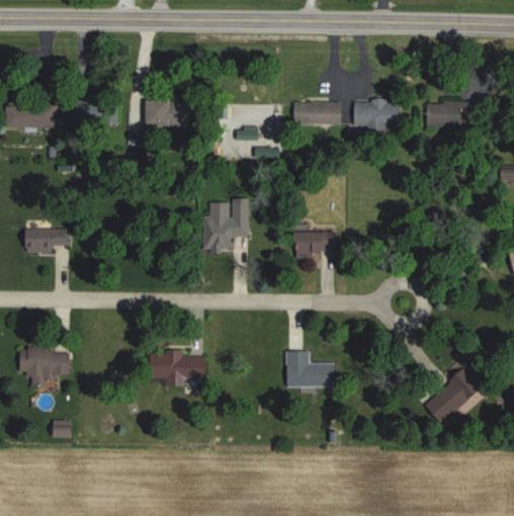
[(354,98),(352,125),(400,129),(402,101),(354,98)]
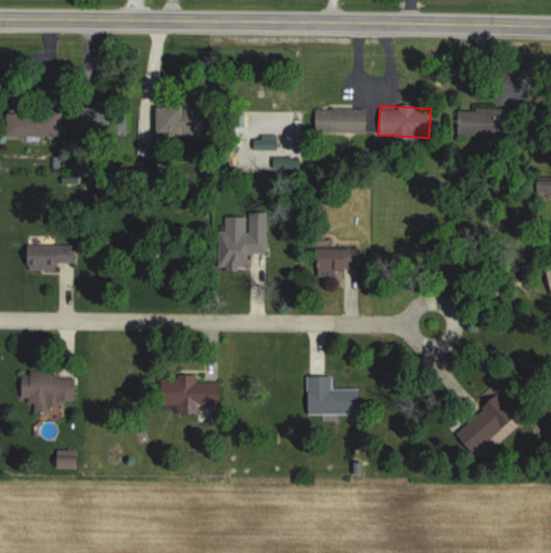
[(208,107),(158,106),(158,133),(207,134),(208,107)]
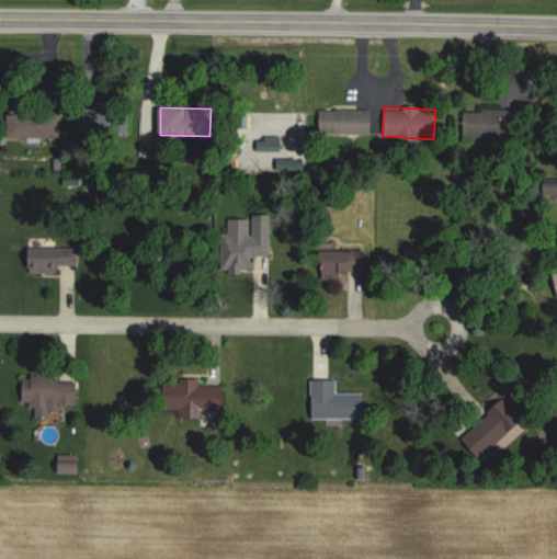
[(371,110),(318,109),(317,134),(371,135),(371,110)]
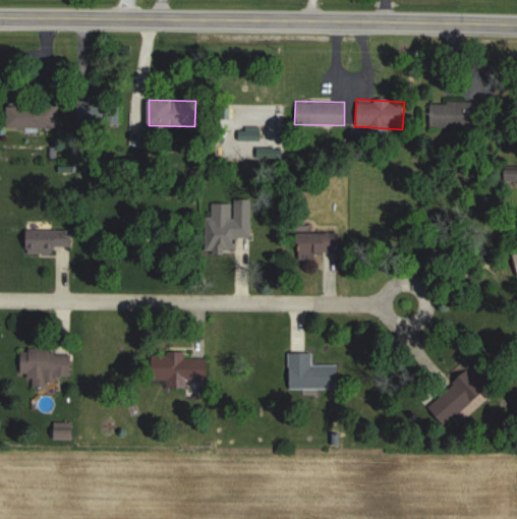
[(478,127),(478,103),(427,101),(426,125),(478,127)]
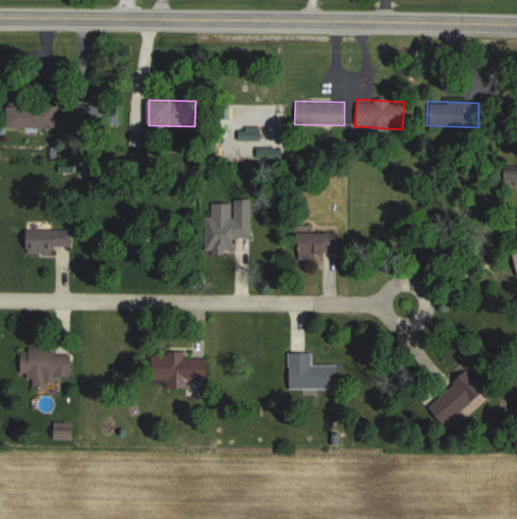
[(8,126),(60,127),(60,106),(8,105),(8,126)]
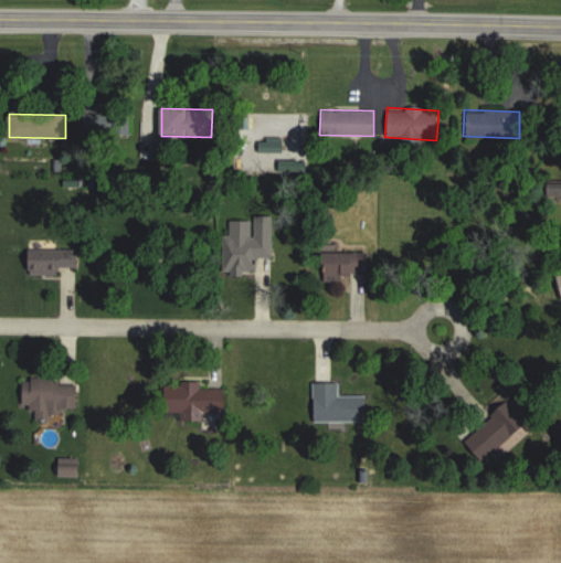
[(82,117),(83,133),(122,130),(122,123),(125,123),(126,130),(129,130),(128,114),(82,117)]
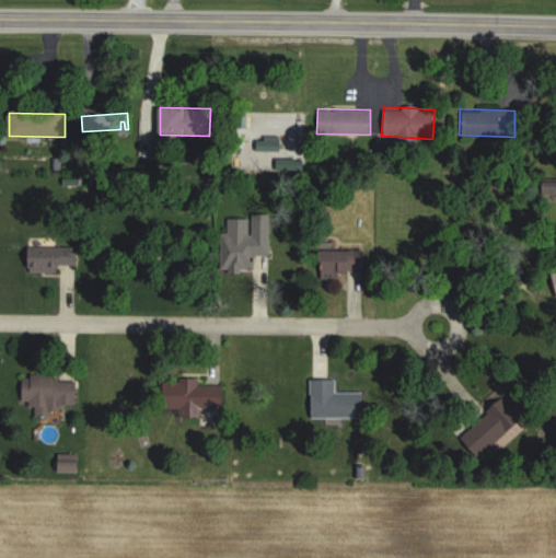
[(269,213),(251,213),(251,218),(222,218),(223,272),(242,272),(242,269),(254,269),(254,255),(270,255),(269,213)]
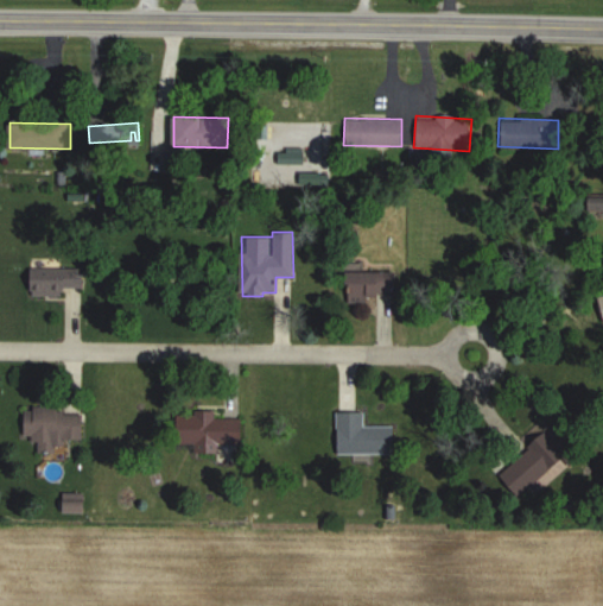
[(62,295),(62,288),(86,288),(86,269),(32,267),(32,295),(62,295)]
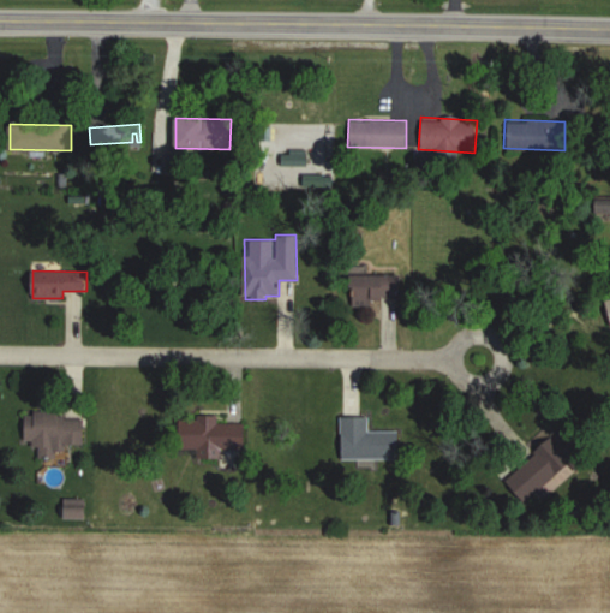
[(353,305),(374,305),(374,298),(401,299),(402,275),(354,274),(353,305)]
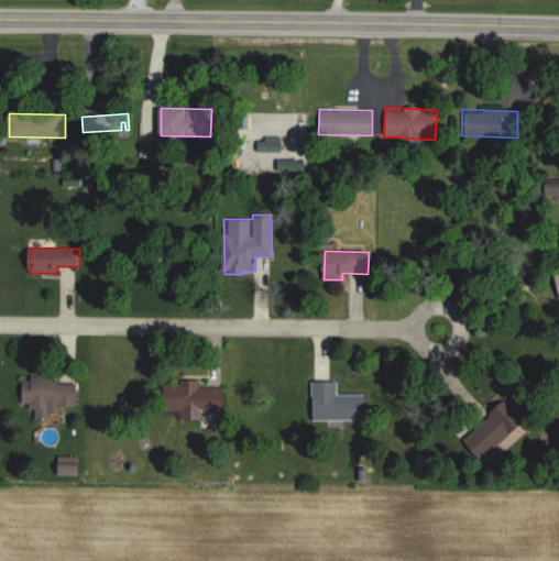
[(77,407),(77,383),(57,383),(58,377),(23,376),(22,403),(32,403),(32,416),(59,417),(59,406),(77,407)]
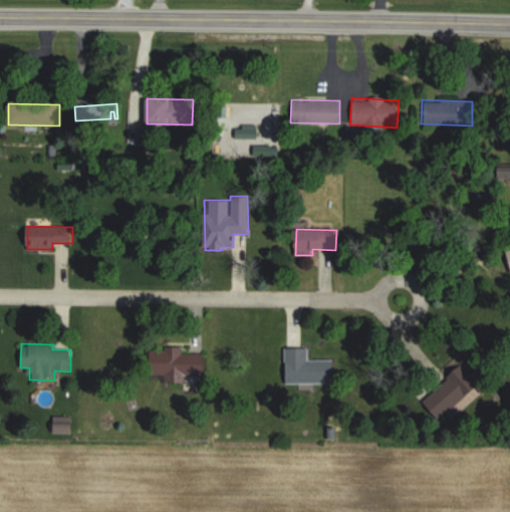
[(182,352),(182,346),(164,346),(164,349),(149,349),(149,360),(156,360),(156,372),(165,372),(165,382),(183,382),(183,375),(207,375),(207,353),(182,352)]
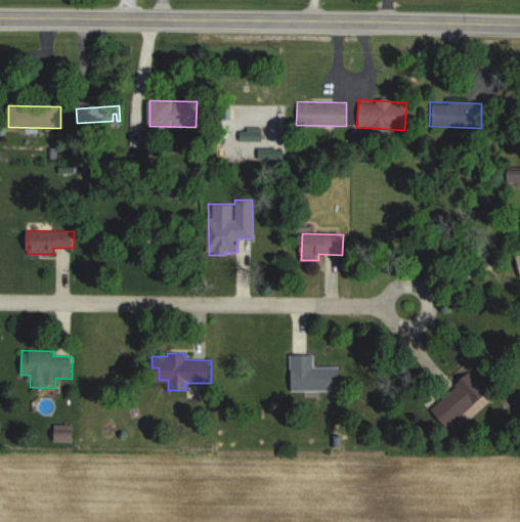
[(290,391),(340,390),(340,366),(314,366),(313,354),(289,355),(290,391)]
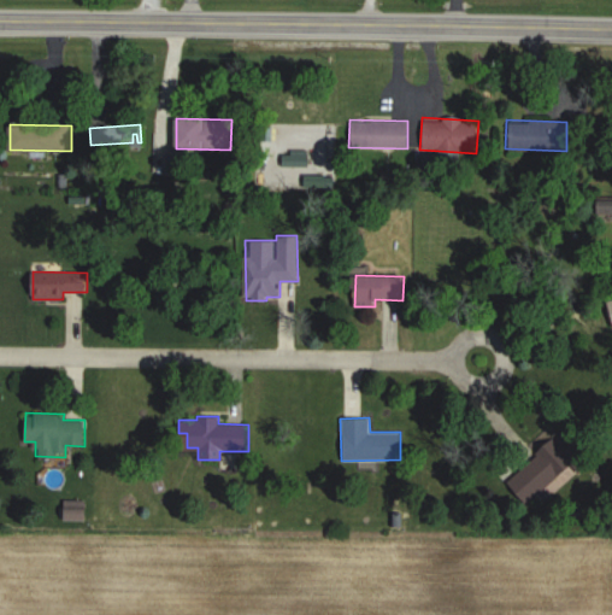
[(587,458),(560,433),(539,456),(511,485),(531,504),(560,473),(568,479),(587,458)]
